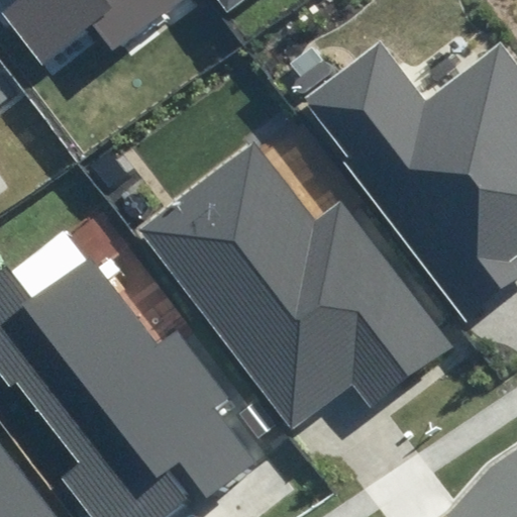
[(185,0),(13,0),(0,10),(38,63),(95,21),(116,50),(185,0)]
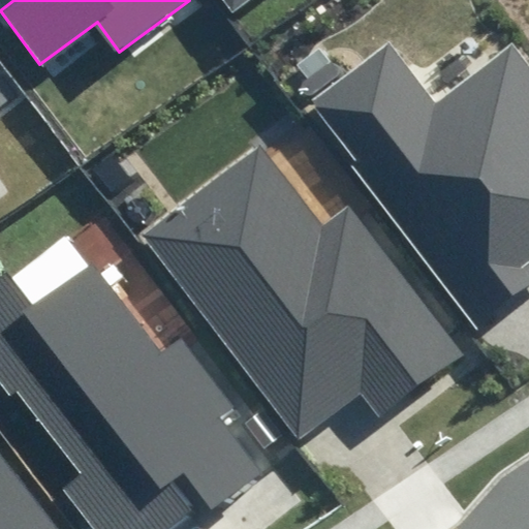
[(223,0),(232,11),(246,0),(223,0)]
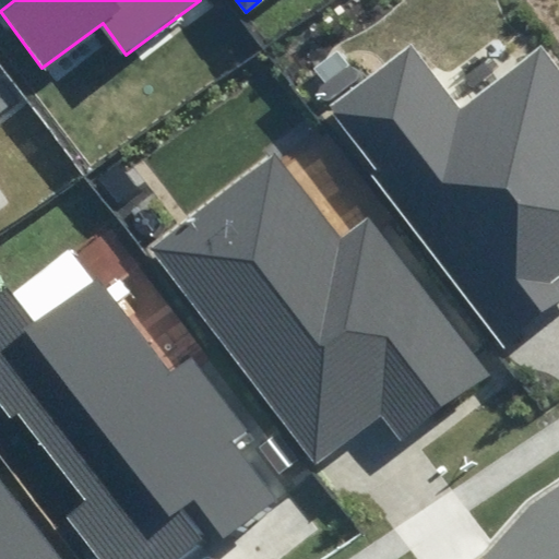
[(405,45),(321,110),(510,354),(558,316),(558,82),(535,51),(458,111),(405,45)]
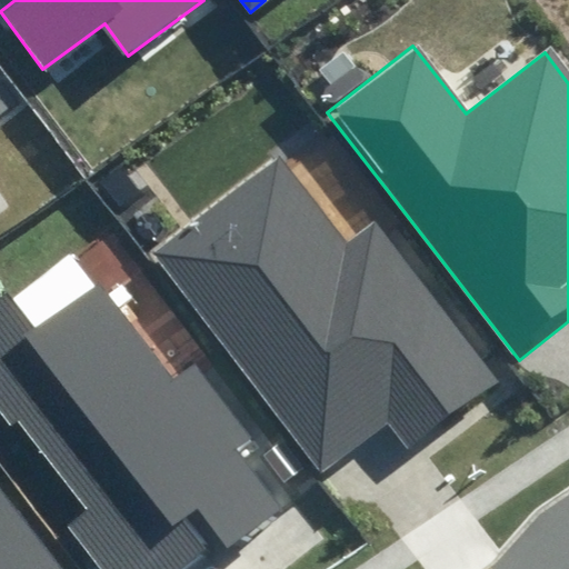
[(281,162),(159,250),(321,470),(387,421),(410,452),(502,385),(383,223),(346,251),(281,162)]
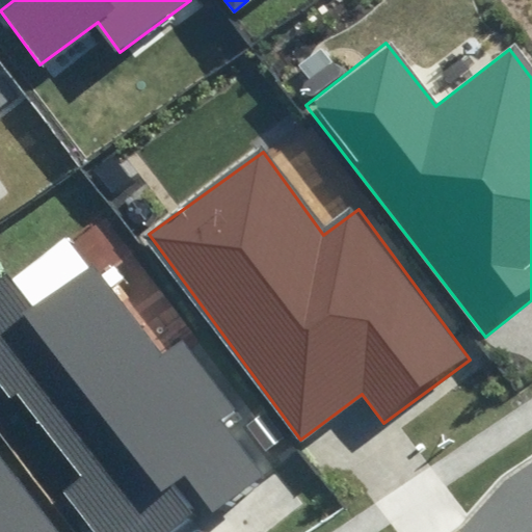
[(9,280),(0,287),(0,375),(76,474),(55,490),(86,531),(193,531),(278,468),(184,345),(163,361),(94,270),(36,314),(9,280)]
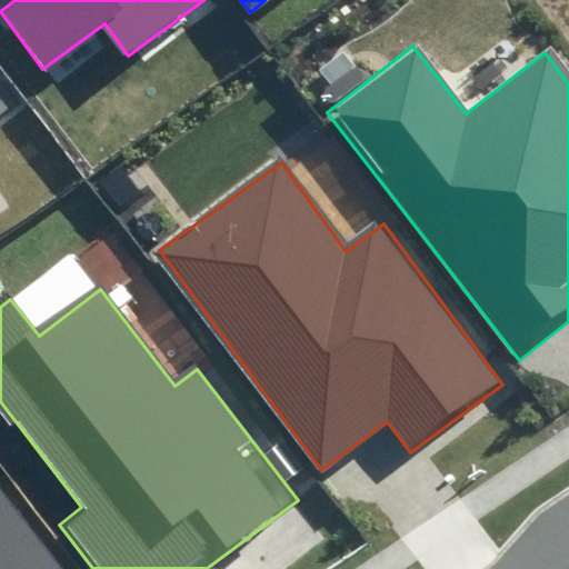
[(0,568),(60,568),(0,490),(0,568)]
